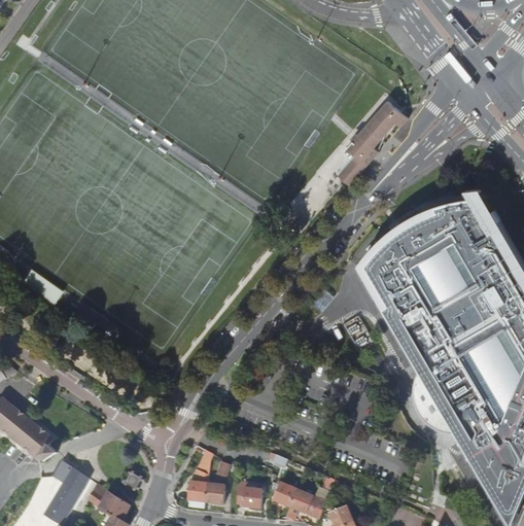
[(336,175),(347,184),(371,158),(367,153),(369,150),(372,147),(394,124),(397,127),(406,116),(386,100),(357,134),(358,135),(355,138),(352,141),(351,140),(344,149),(343,152),(344,153),(347,155),(349,155),(351,153),(353,154),(336,175)]
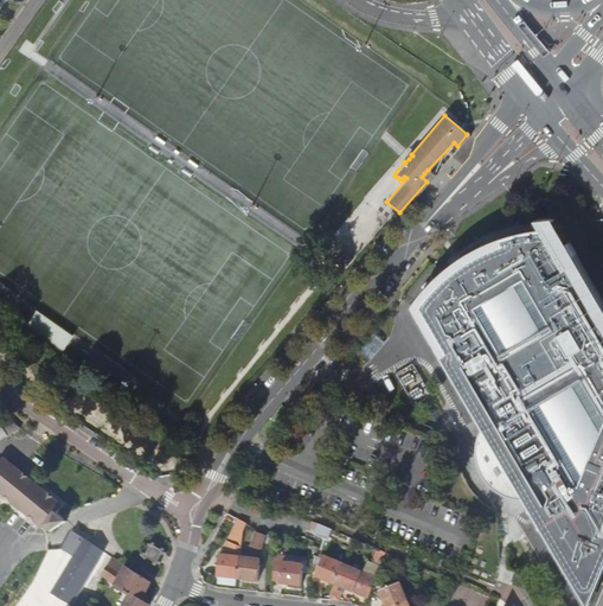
[(422,177),(427,182),(429,178),(432,173),(428,170),(424,173),(422,177)]
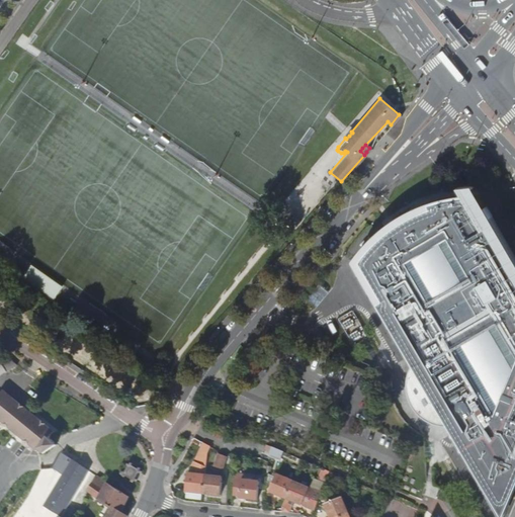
[(420,205),(397,217),(345,262),(347,265),(349,264),(404,354),(408,360),(405,365),(403,369),(401,374),(400,378),(400,384),(401,390),(401,392),(402,395),(402,398),(403,400),(405,403),(406,405),(408,407),(409,410),(411,412),(413,414),(415,415),(417,417),(420,419),(422,420),(425,421),(427,422),(430,423),(432,423),(435,424),(438,424),(441,424),(443,424),(446,423),(446,425),(451,433),(497,508),(514,465),(514,263),(482,206),(481,207),(483,210),(477,214),(465,194),(434,200),(432,201),(420,205)]
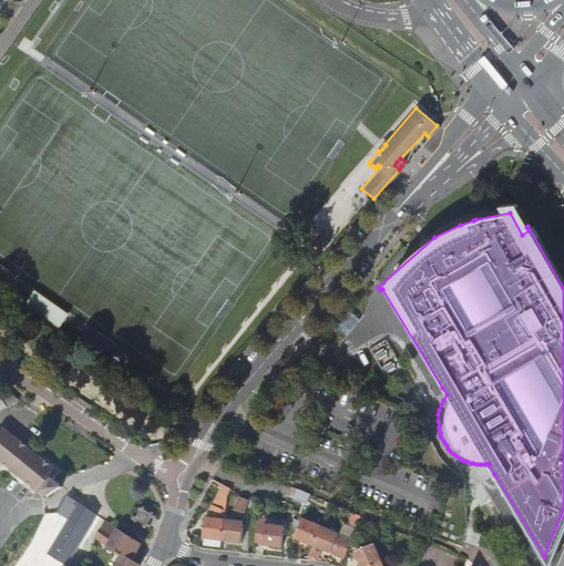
[(316,236),(309,243),(318,249),(324,243),(316,236)]
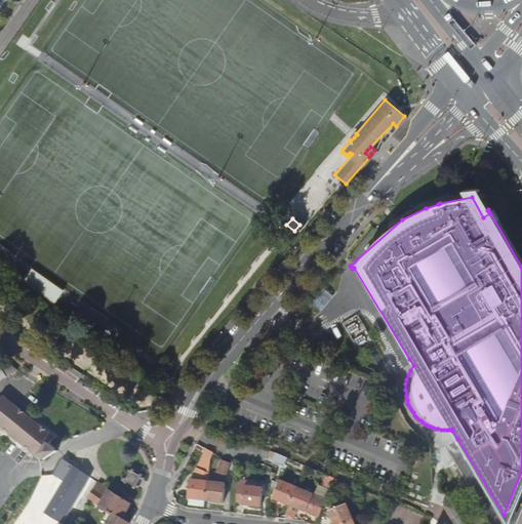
[(61,289),(29,267),(25,274),(56,295),(61,289)]
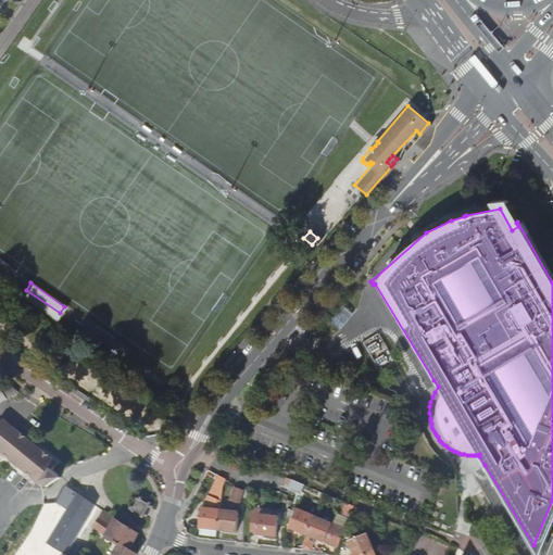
[(375,284),(373,285),(431,382),(434,380),(375,284)]
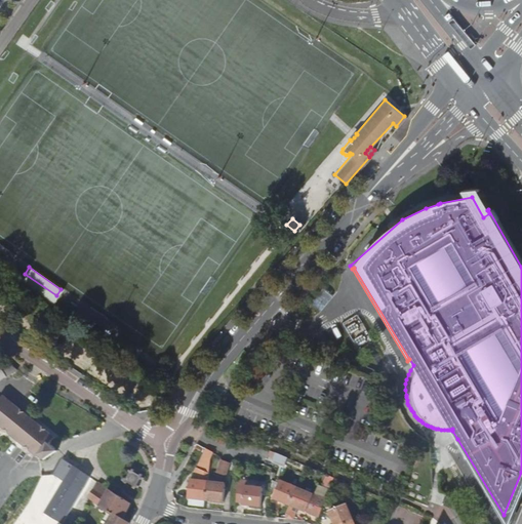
[(25,274),(19,280),(51,303),(56,295),(25,274)]
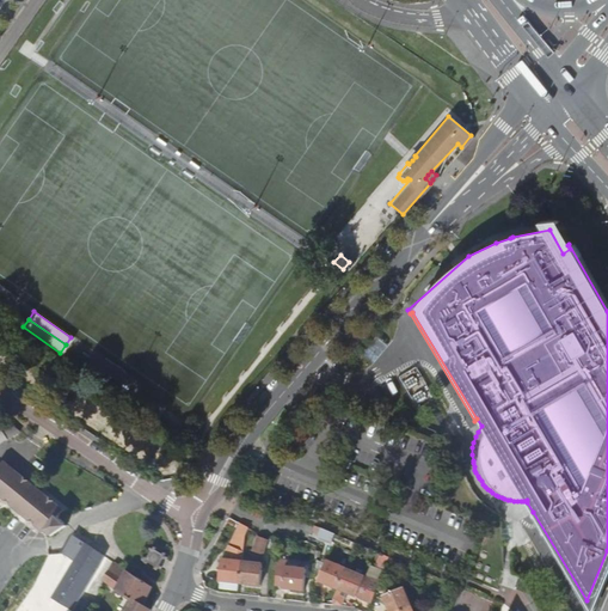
[(85,396),(74,411),(135,453),(146,437),(85,396)]
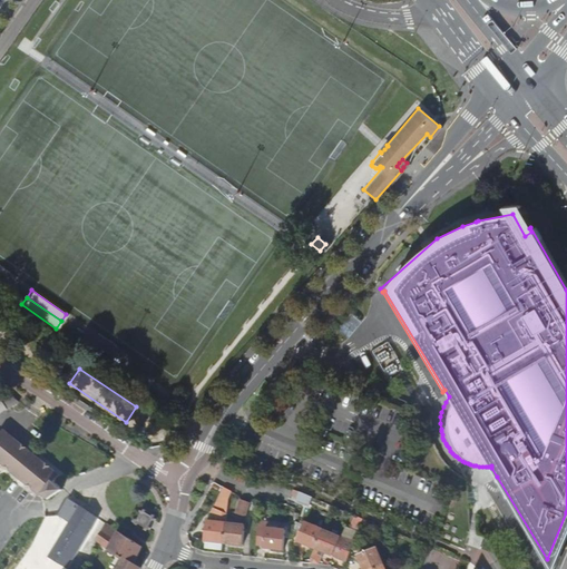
[(0,411),(5,409),(9,405),(16,401),(7,393),(0,396),(0,411)]
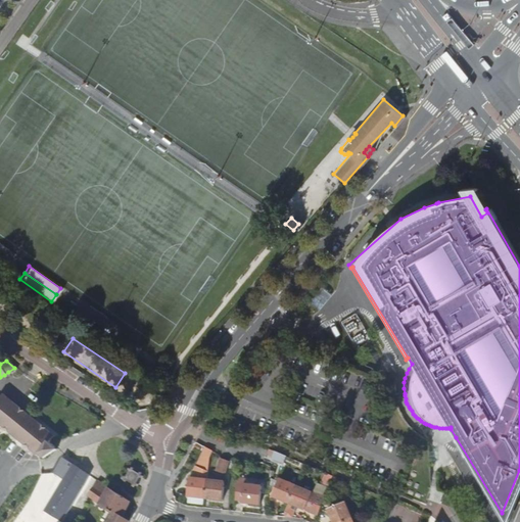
[(0,426),(28,448),(38,457),(41,457),(53,448),(47,441),(51,435),(31,418),(13,405),(0,394),(0,426)]
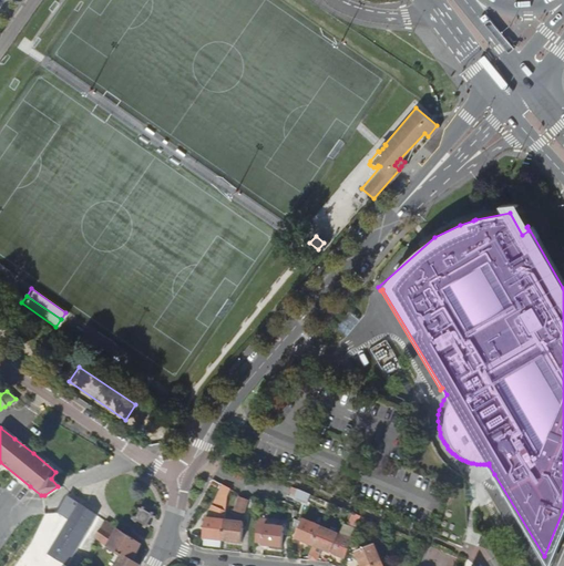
[(563,510),(544,556),(494,474),(508,502),(545,565),(563,521),(563,510)]
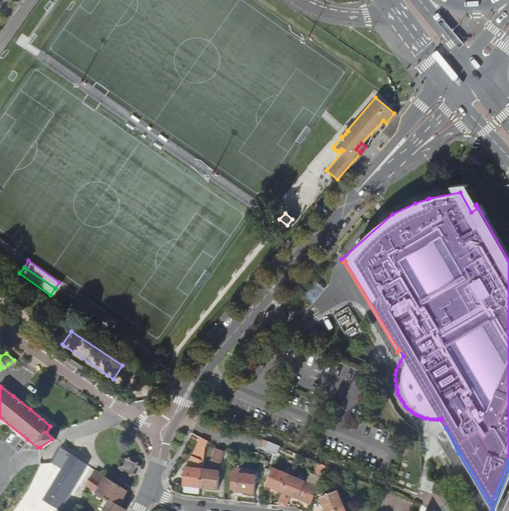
[(183,467),(181,485),(198,487),(200,469),(201,452),(201,449),(205,441),(198,437),(183,467)]
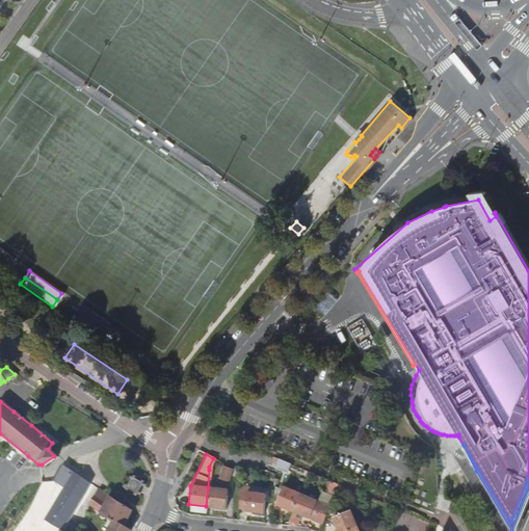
[(289,463),(276,458),(272,467),(285,472),(289,463)]
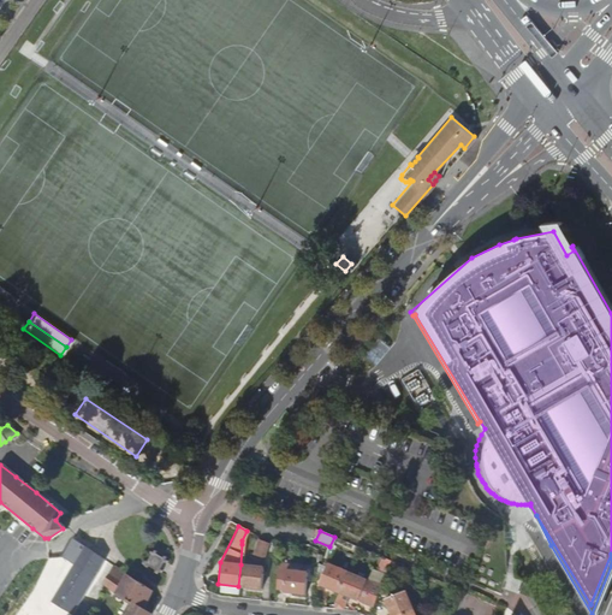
[(45,586),(40,593),(71,613),(79,599),(105,559),(91,550),(71,538),(63,551),(64,557),(65,557),(79,567),(61,596),(45,586)]
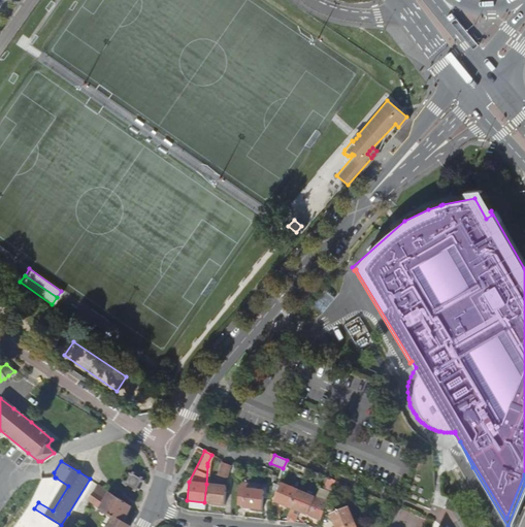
[(228,464),(220,462),(217,473),(225,476),(228,464)]
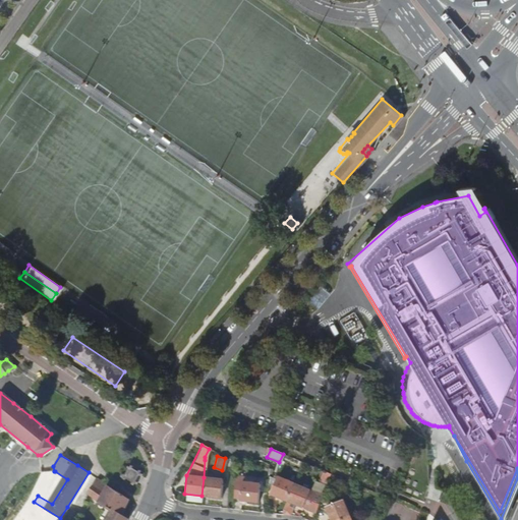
[(129,481),(128,483),(130,484),(131,482),(133,483),(134,482),(134,481),(132,480),(136,474),(138,475),(139,473),(137,472),(138,470),(136,468),(135,471),(129,467),(130,465),(128,464),(127,466),(125,465),(124,467),(126,468),(122,474),(120,473),(118,476),(123,478),(123,477),(129,481)]
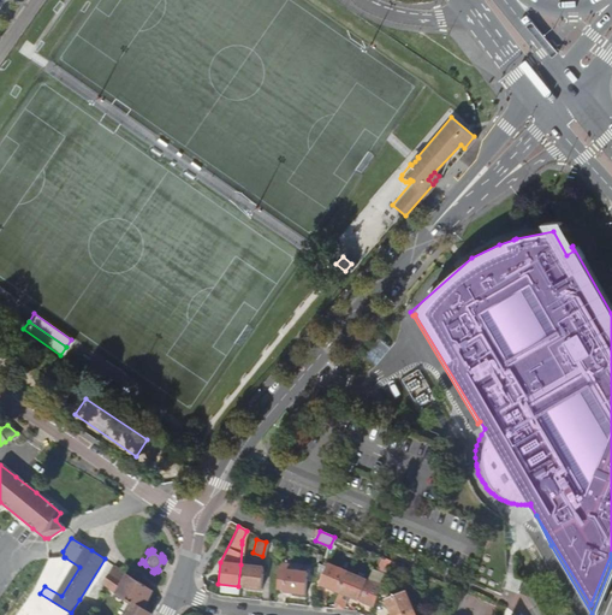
[(318,583),(337,591),(345,572),(326,563),(325,566),(321,574),(318,583)]
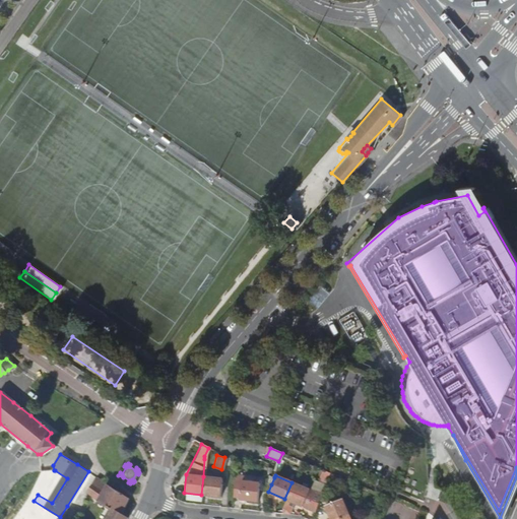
[(220,478),(203,476),(201,495),(219,496),(220,478)]
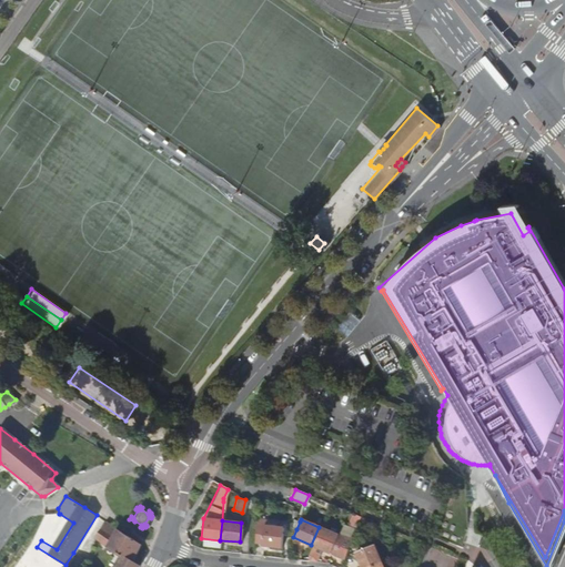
[(139,544),(104,522),(92,537),(119,556),(112,566),(135,566),(138,565),(130,559),(139,544)]
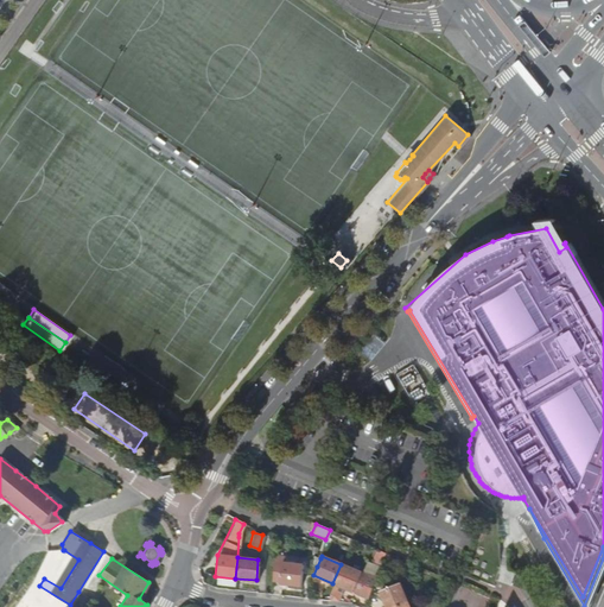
[(272,561),(271,581),(278,581),(278,583),(299,586),(302,563),(272,561)]
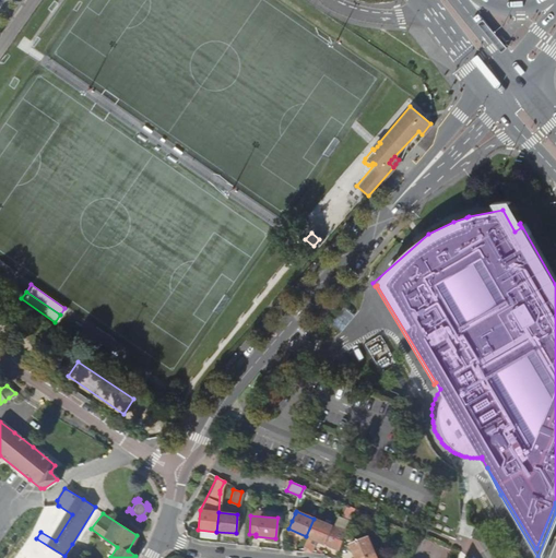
[(314,519),(306,536),(336,549),(344,531),(331,525),(331,526),(314,519)]
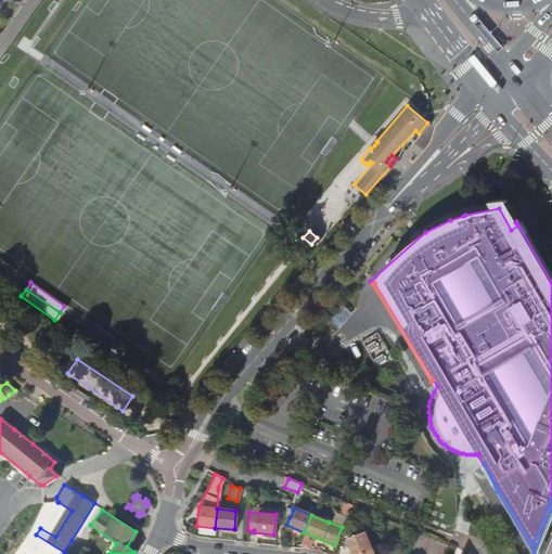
[(347,540),(351,553),(359,553),(371,550),(364,532),(347,540)]
